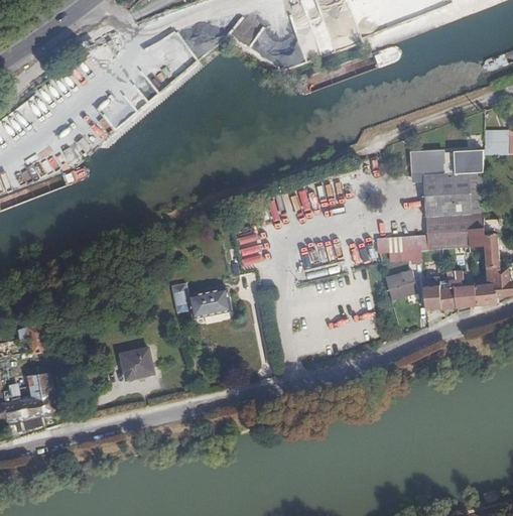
[(243,33),(237,43),(248,49),(253,39),(243,33)]
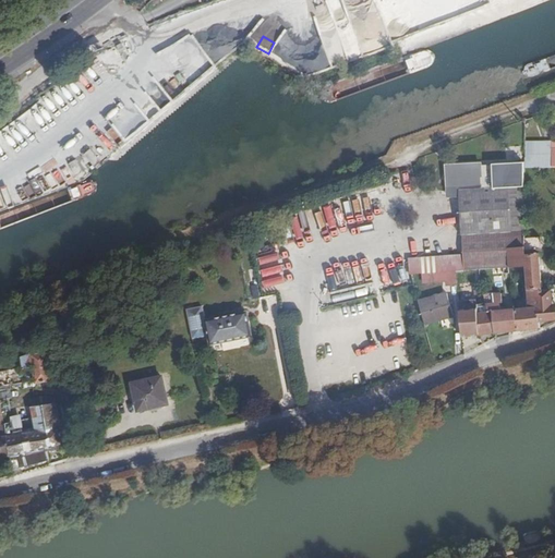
[(192,43),(179,55),(173,48),(166,56),(192,85),(214,65),(192,43)]
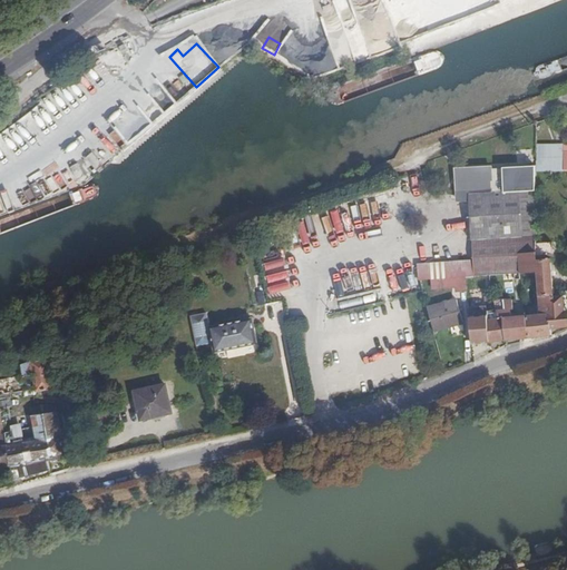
[(104,160),(116,150),(101,134),(89,144),(104,160)]
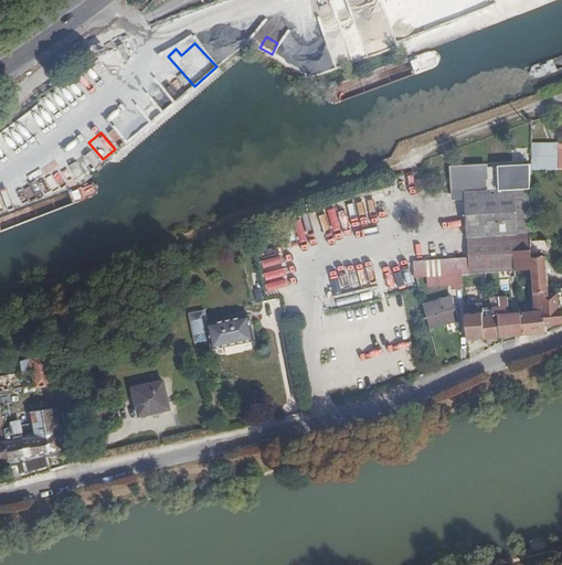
[(529,163),(529,169),(553,169),(554,158),(554,141),(529,141),(529,163)]
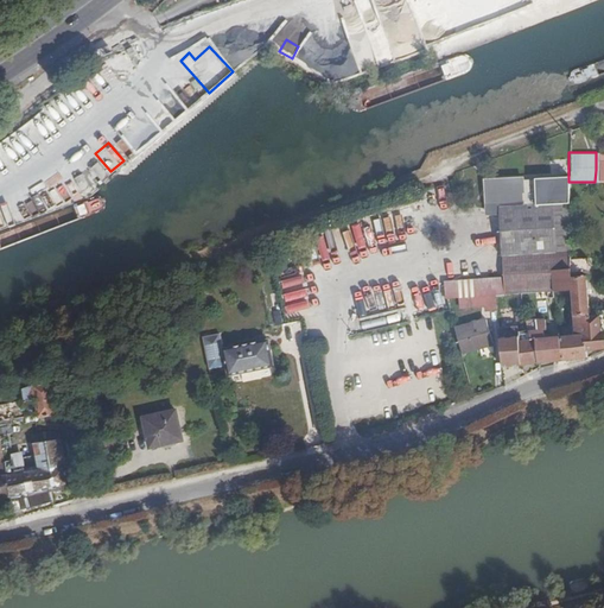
[(78,176),(83,185),(95,179),(89,169),(78,176)]
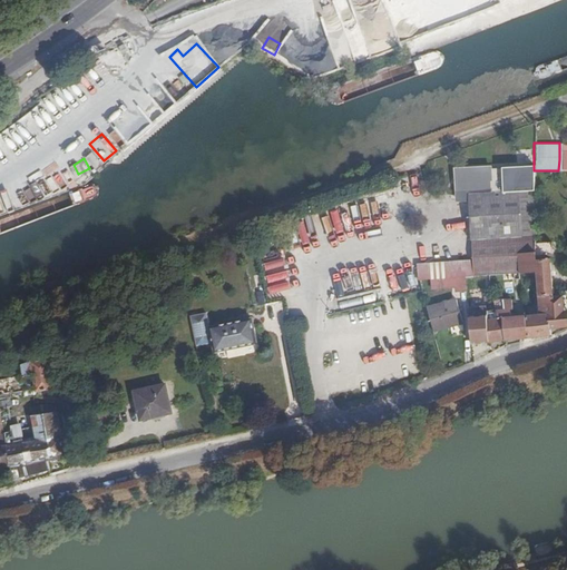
[(500,193),(534,192),(534,170),(534,165),(499,167),(499,168),(500,193)]
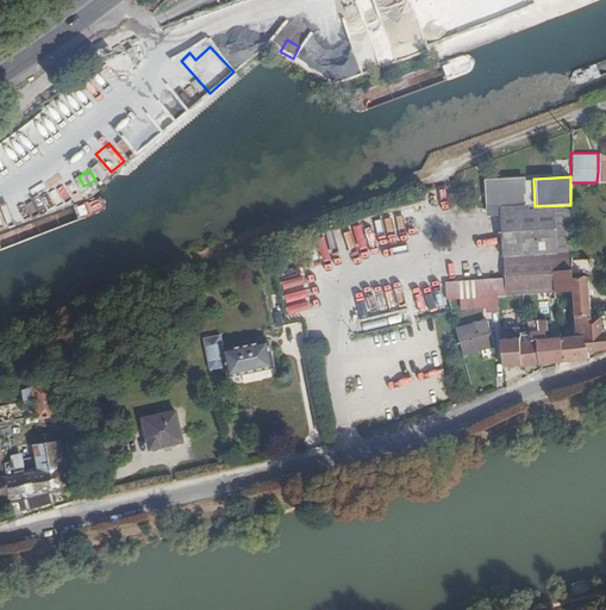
[(504,209),(523,207),(522,181),(522,180),(489,182),(491,213),(504,212),(504,209)]
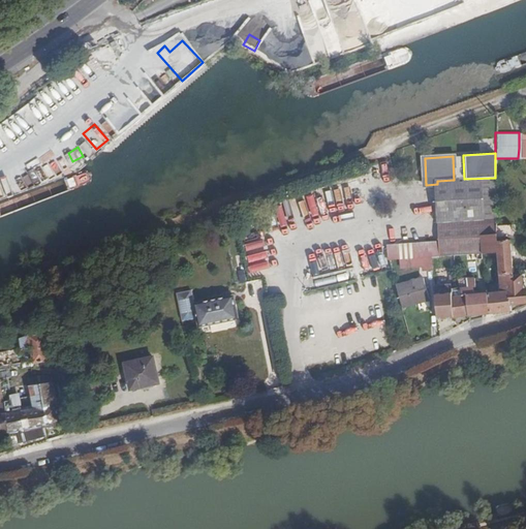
[(463,156),(453,157),(454,180),(464,179),(463,156)]
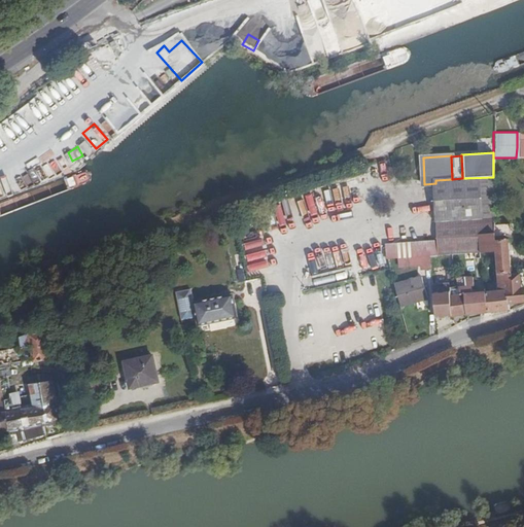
[(462,178),(452,179),(435,180),(435,183),(438,220),(451,220),(493,218),(493,177),(462,178)]
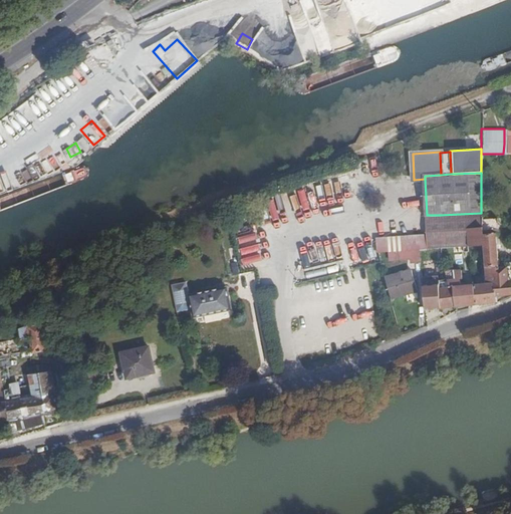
[(440,215),(439,226),(439,230),(464,229),(467,229),(481,228),(481,220),(481,213),(440,215)]
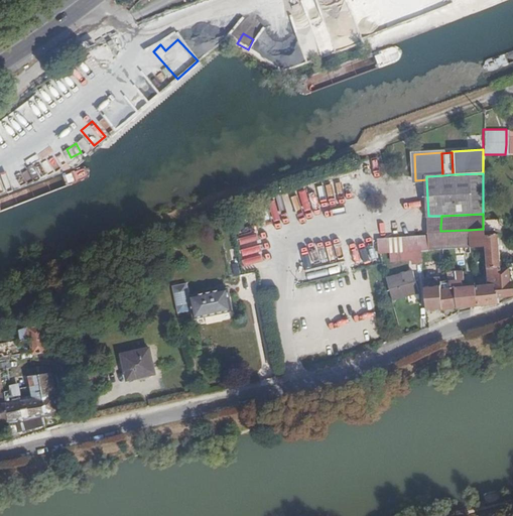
[(441,216),(428,216),(429,228),(440,227),(441,216)]
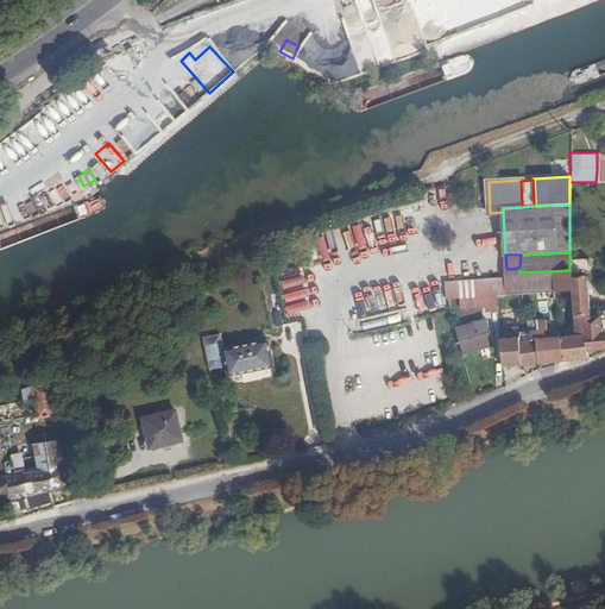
[(590,277),(587,259),(569,261),(569,270),(571,270),(571,272),(585,272),(585,276),(585,277),(590,277)]
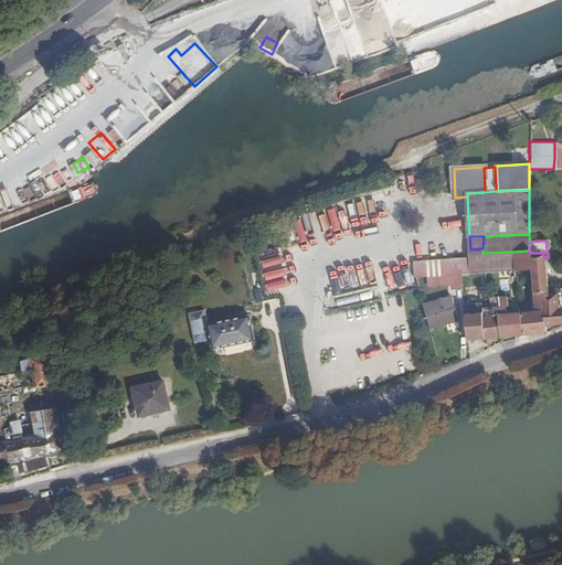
[(470,249),(472,259),(472,273),(481,273),(511,270),(510,252),(483,253),(483,248),(470,249)]
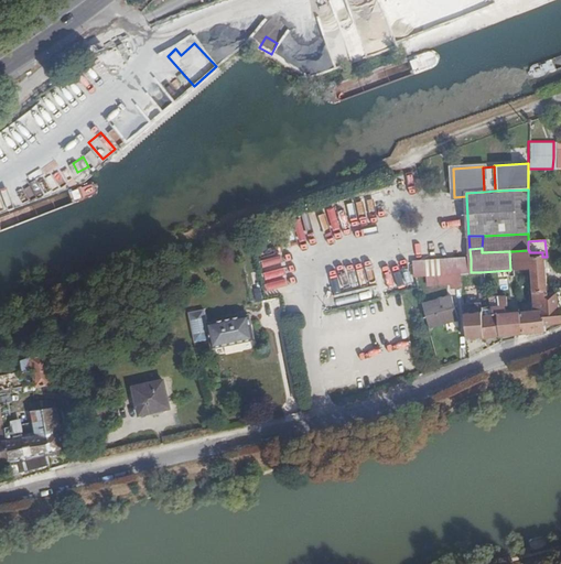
[(528,250),(513,251),(515,268),(530,267),(532,295),(547,294),(547,290),(542,257),(542,256),(529,257),(529,252),(529,250),(528,250)]
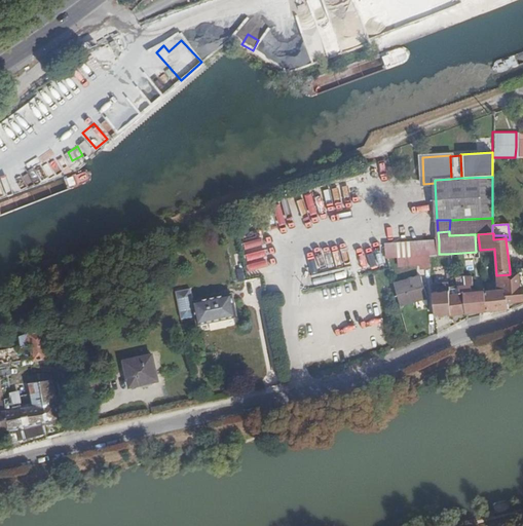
[(426,241),(386,245),(387,258),(395,258),(408,257),(427,255),(426,241)]
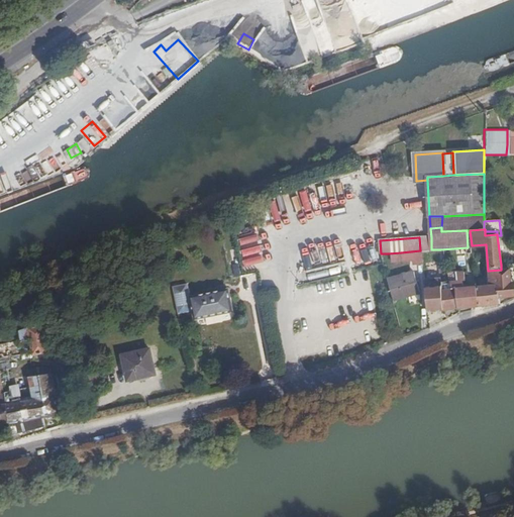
[(419,237),(420,250),(431,249),(431,237),(419,237)]
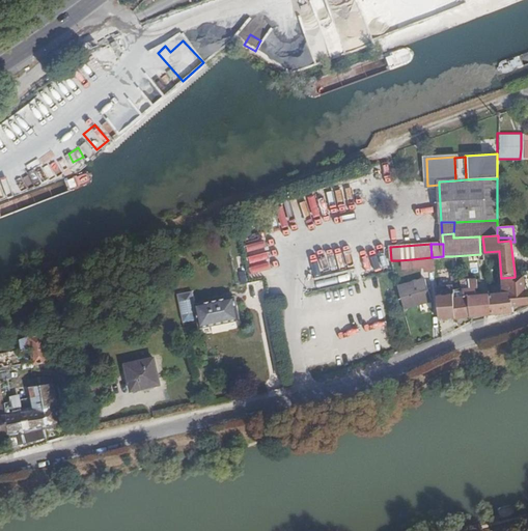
[(274,246),(245,251),(249,277),(274,273),(273,261),(276,261),(274,246)]
